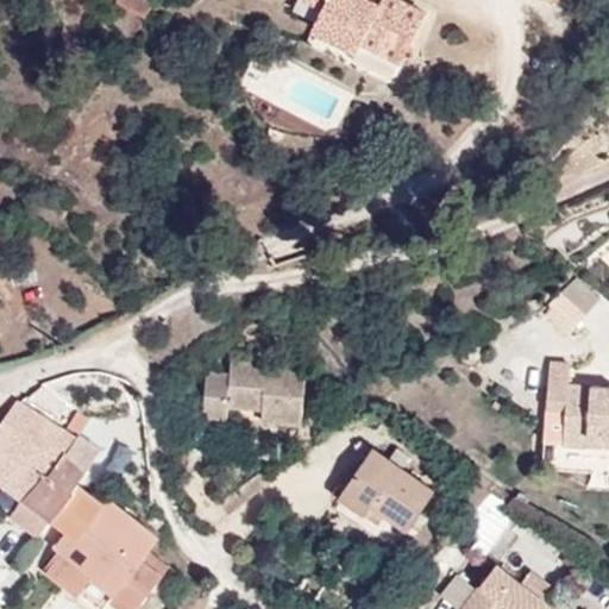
[(114,0),(114,2),(144,13),(149,0),(114,0)]
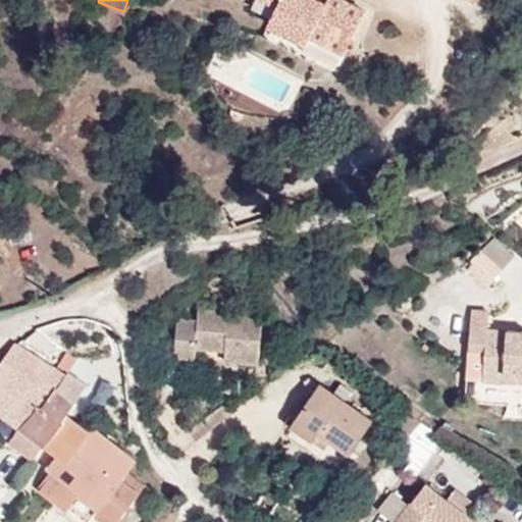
[(270,0),(281,6),(272,20),(310,41),(315,32),(349,51),(371,11),(350,0),(334,0),(331,7),(318,0),(270,0)]
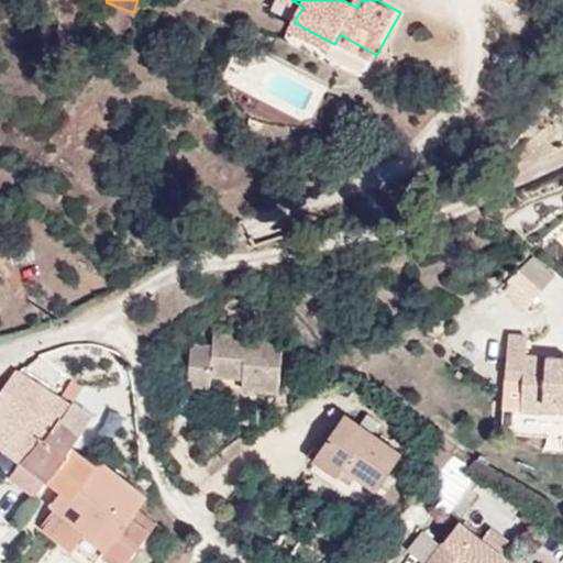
[(376,55),(340,34),(334,44),(294,22),(285,40),(344,72),(349,63),(367,70),(376,55)]
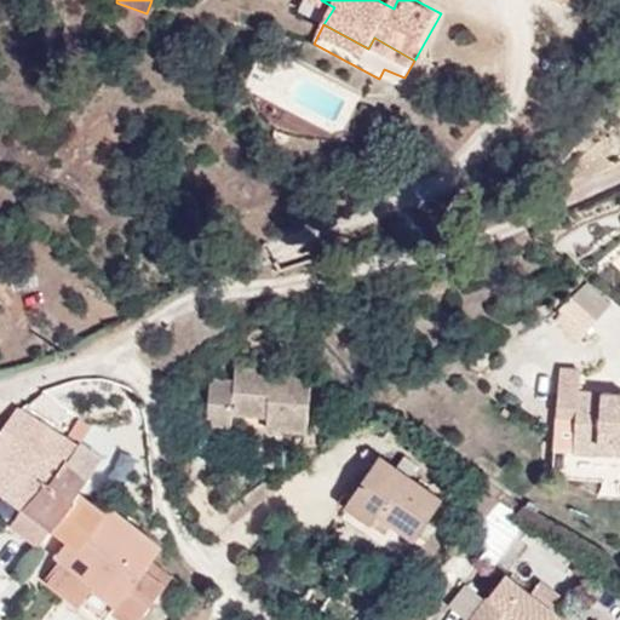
[(291,151),(297,133),(277,127),(271,145),(291,151)]
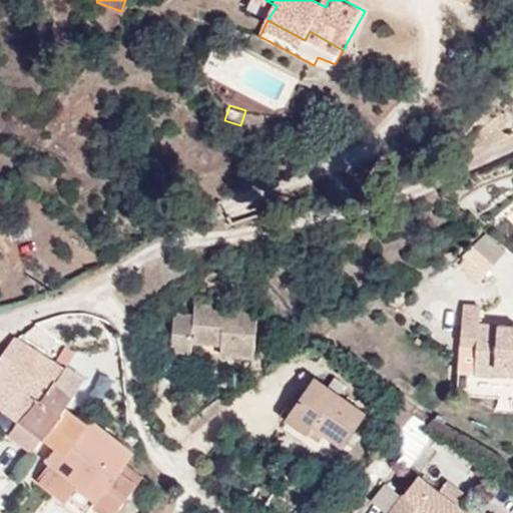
[(490,239),(474,259),(487,270),(503,250),(490,239)]
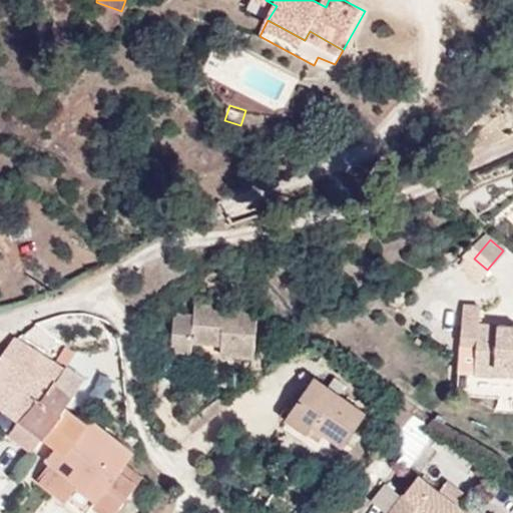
[(217,352),(250,354),(253,306),(193,302),(193,312),(171,311),(169,349),(188,350),(189,341),(217,342),(217,352)]
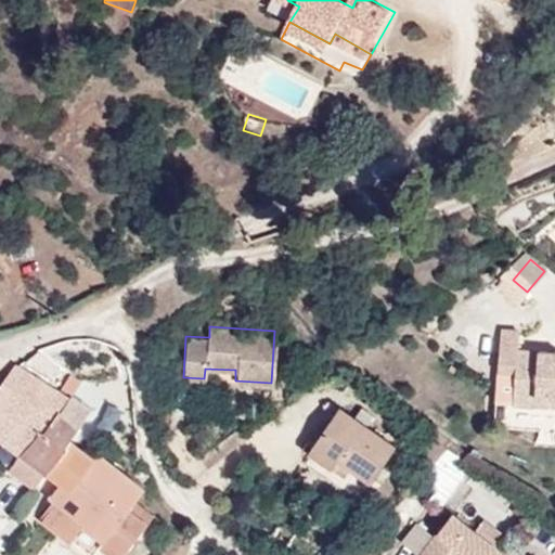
[(519,331),(502,330),(499,371),(516,372),(518,350),(519,331)]
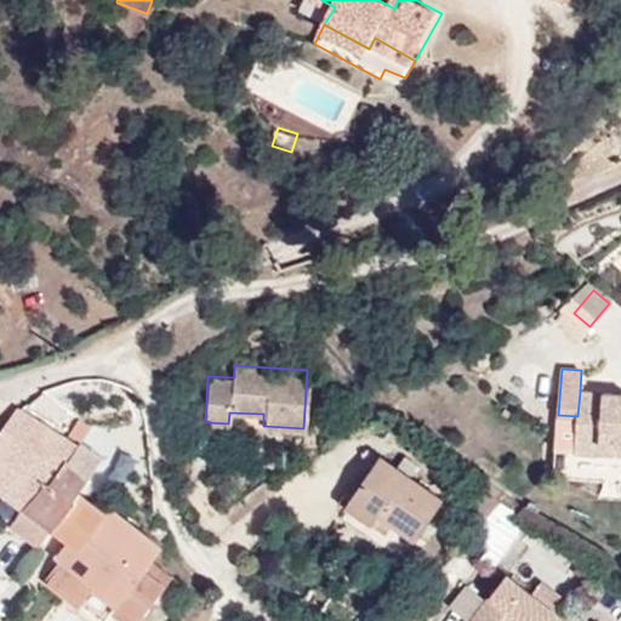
[(620,393),(580,392),(577,416),(576,450),(597,453),(598,436),(620,436),(620,393)]
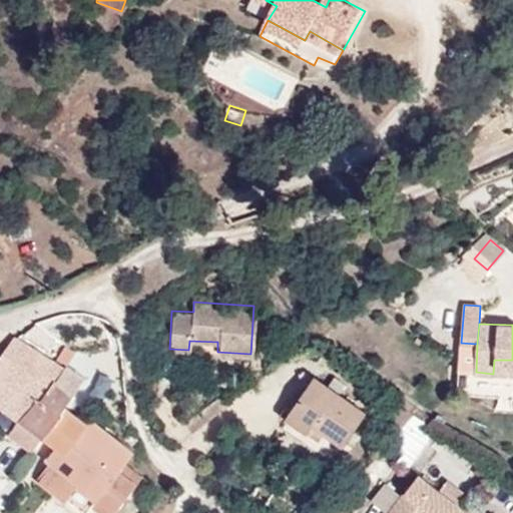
[(63,370),(20,338),(6,354),(48,384),(53,381),(63,370)]
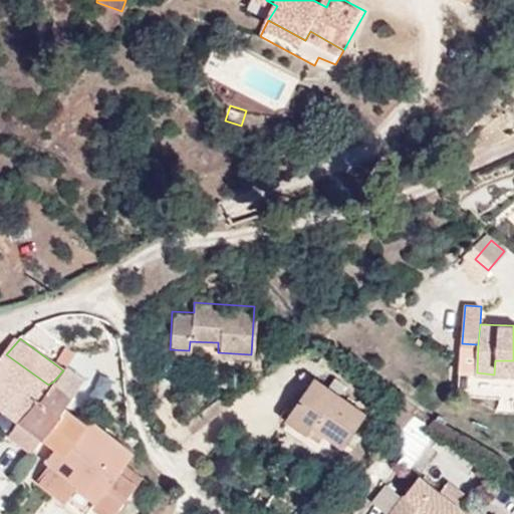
[(50,402),(61,389),(53,381),(48,384),(6,354),(0,362),(0,402),(21,420),(42,396),(50,402)]
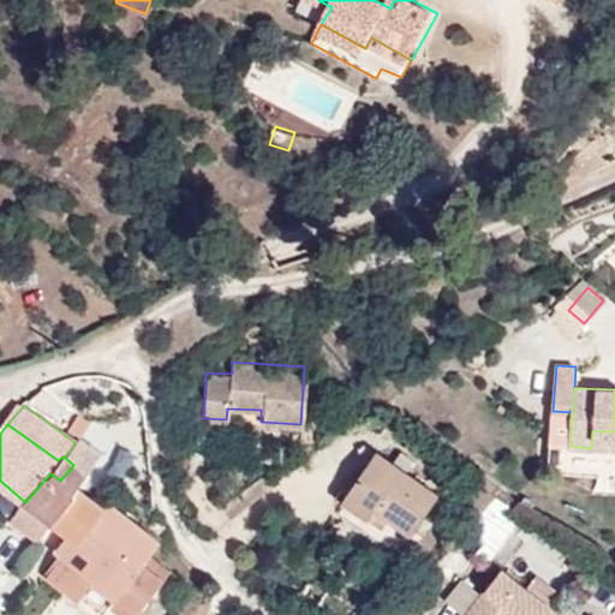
[(54,523),(78,490),(103,457),(79,439),(76,443),(64,457),(73,465),(60,481),(51,473),(25,502),(54,523)]
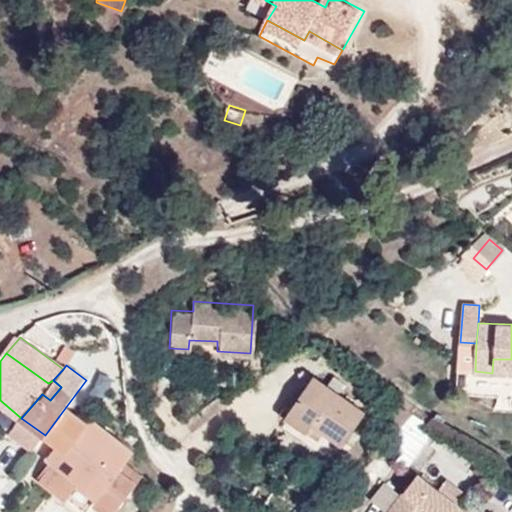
[(322,368),(317,377),(328,383),(333,375),(322,368)]
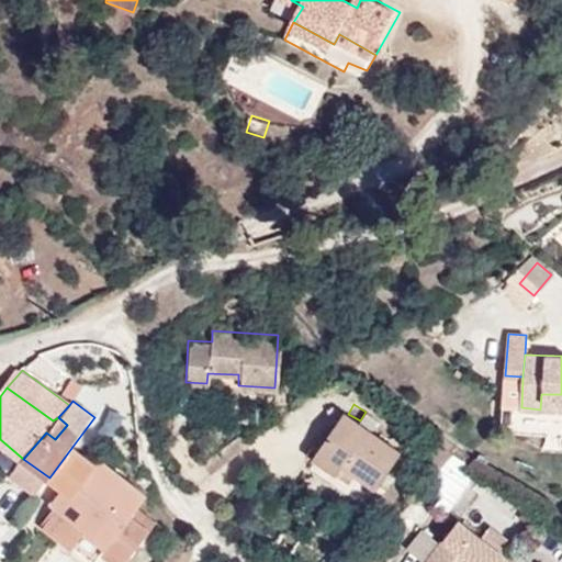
[(348,414),(334,405),(303,454),(333,474),(340,461),(356,471),(375,483),(400,445),(360,420),(348,414)]
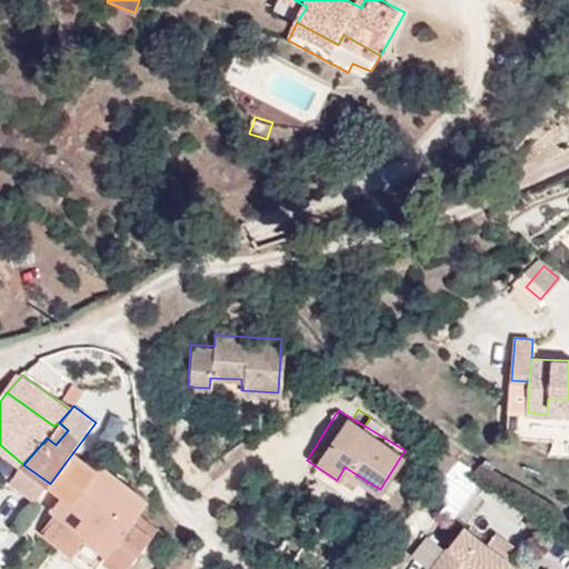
[(72,453),(50,483),(65,495),(56,506),(107,545),(126,560),(151,529),(132,513),(141,503),(100,475),(108,463),(99,456),(89,466),(72,453)]
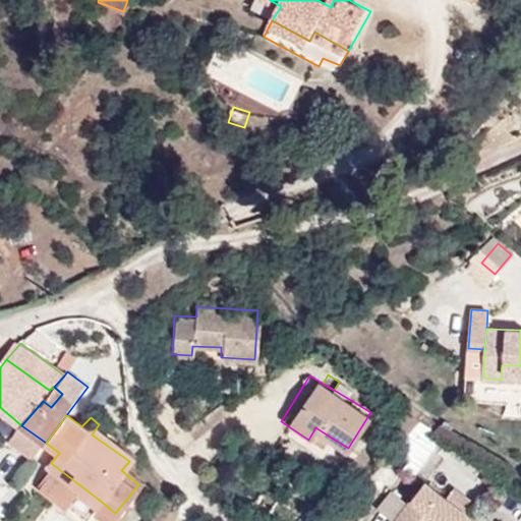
[(137,452),(99,424),(92,435),(129,461),(137,452)]
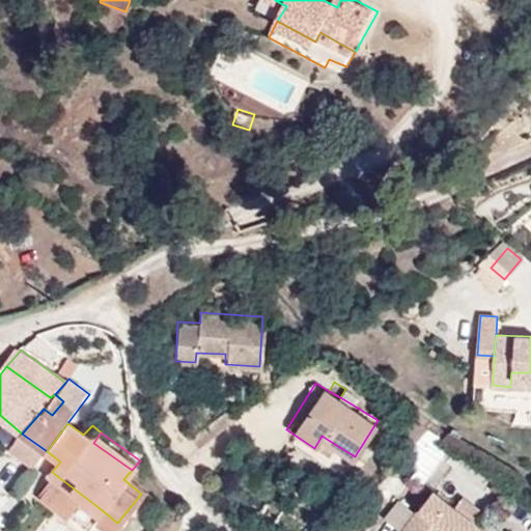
[(47,451),(22,434),(15,443),(38,462),(47,451)]
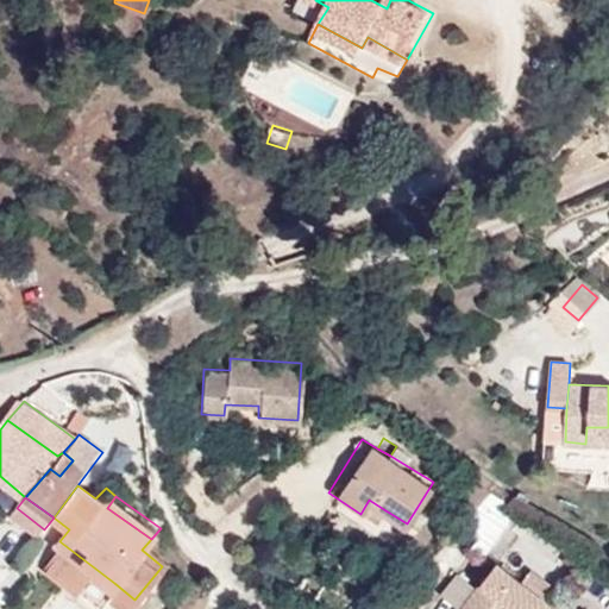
[(374,526),(385,510),(369,500),(360,514),(363,518),(374,526)]
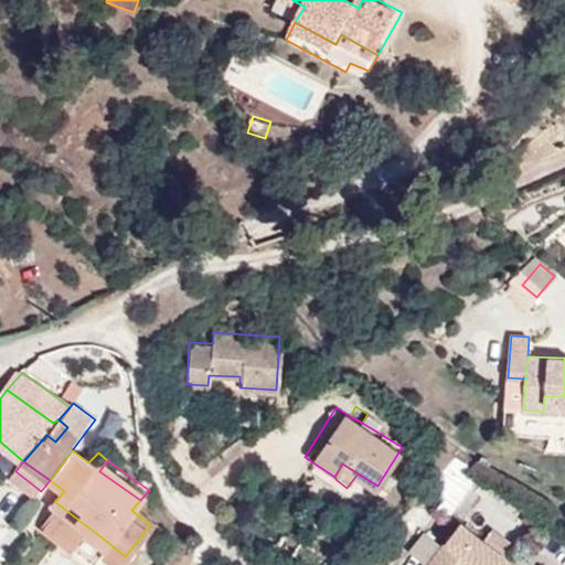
[(446,508),(465,484),(439,466),(422,488),(446,508)]
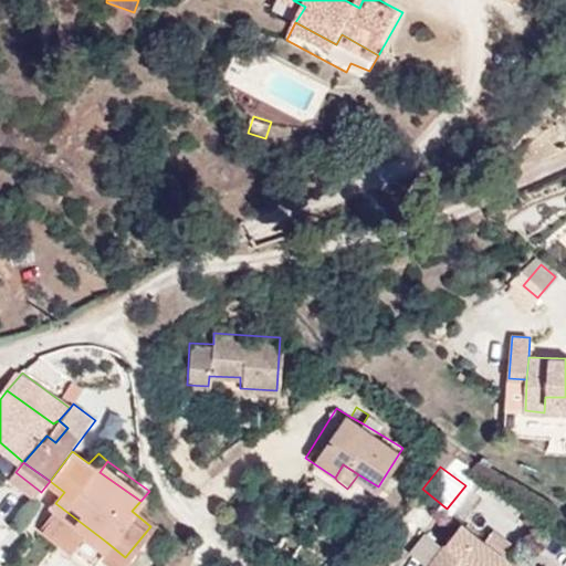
[(55,503),(64,492),(50,481),(41,492),(55,503)]
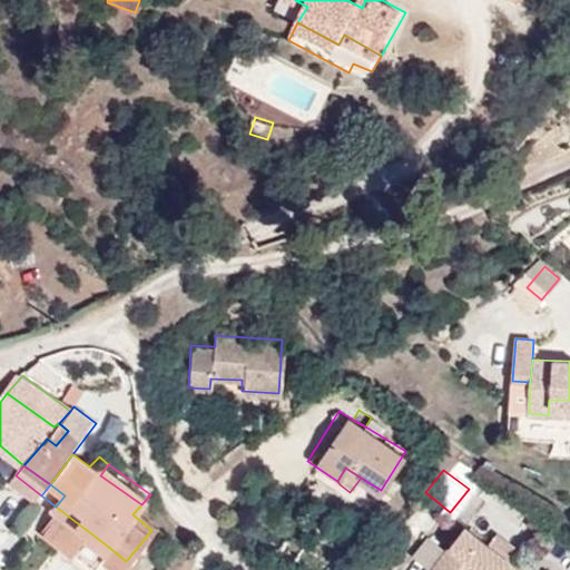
[(107,546),(56,507),(43,521),(94,561),(107,546)]
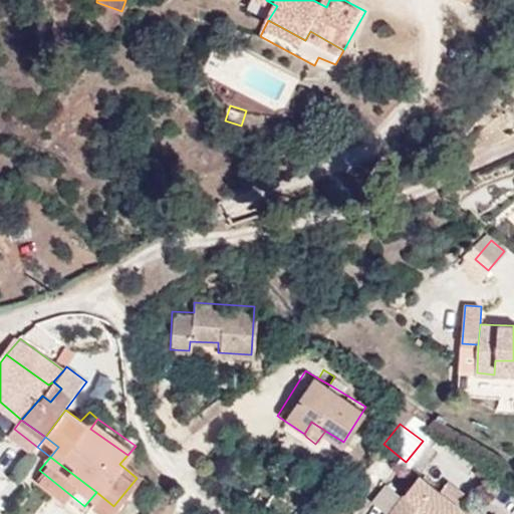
[(458,513),(462,508),(441,491),(421,476),(404,497),(390,513),(458,513)]
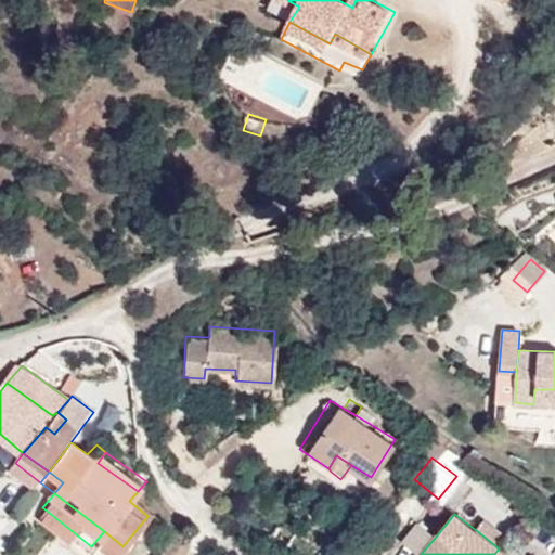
[(501,545),(508,536),(485,518),(476,530),(499,549),(501,545)]
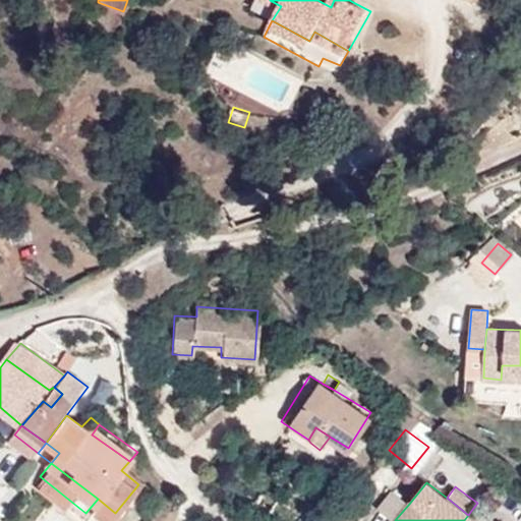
[(394,520),(395,520),(409,504),(396,493),(381,510),(394,520)]
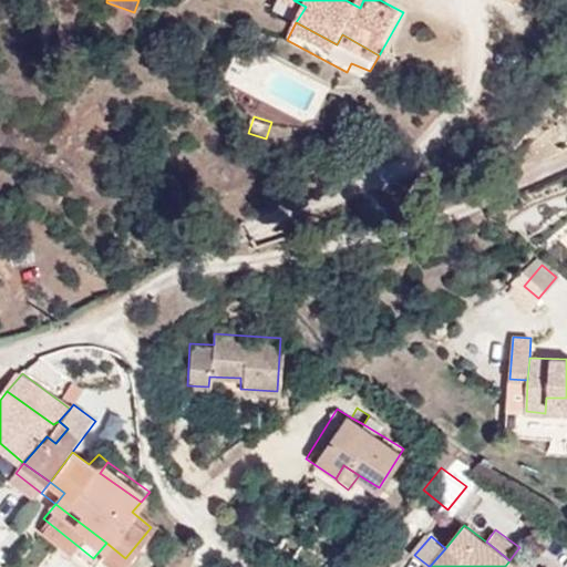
[(525,566),(512,557),(509,560),(505,566),(525,566)]
